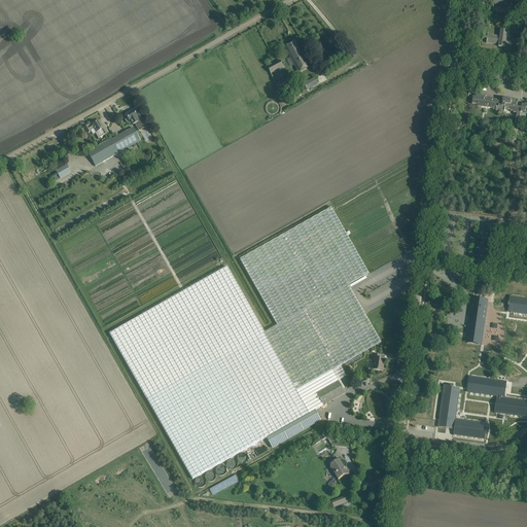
[(500,37),(488,35),(487,43),(495,44),(495,43),(499,44),(498,46),(504,47),(505,38),(506,38),(507,31),(500,31),(500,37)]
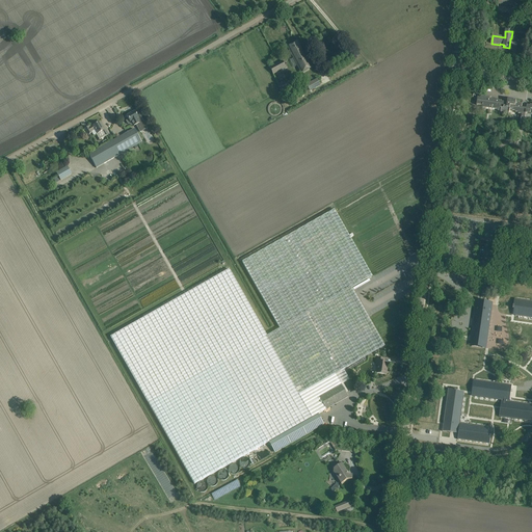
[(312,68),(302,51),(297,42),(287,47),(292,56),(300,74),(312,68)]
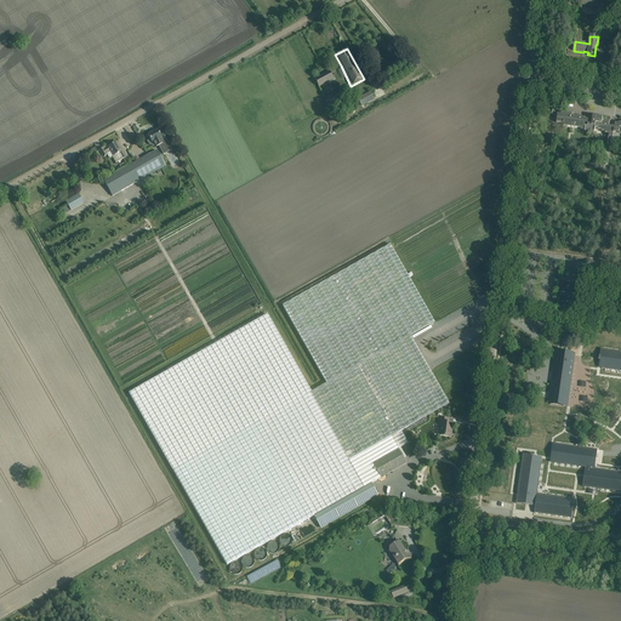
[(319,87),(334,79),(329,72),(314,79),(319,87)]
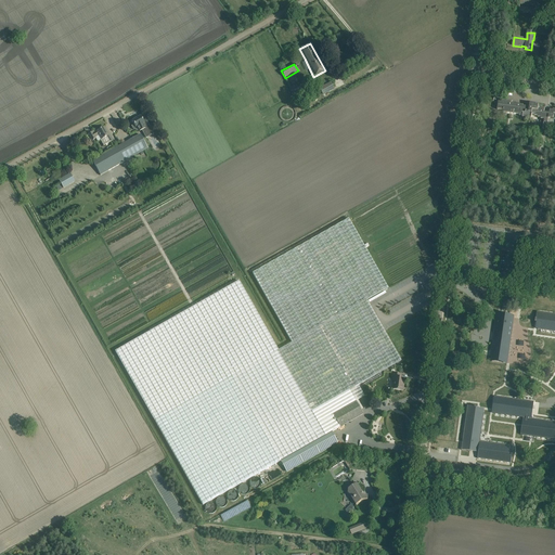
[(323,94),(335,89),(332,82),(320,89),(323,94)]
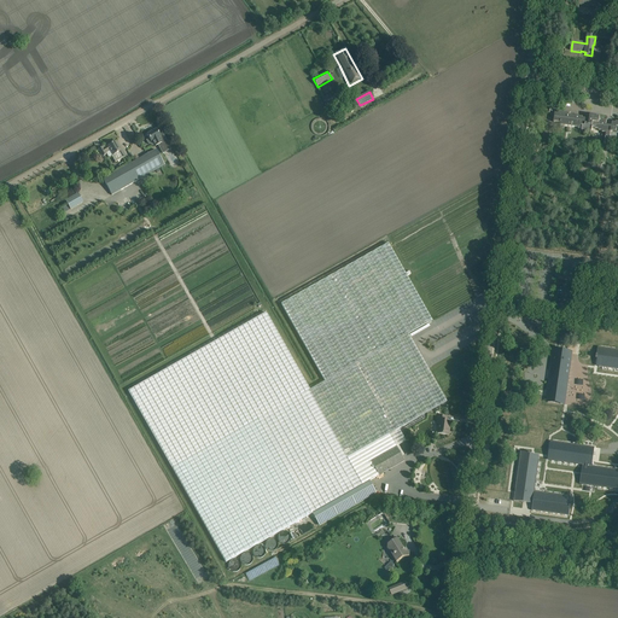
[(330,94),(322,98),(328,108),(332,105),(333,108),(340,104),(336,94),(331,97),(330,94)]
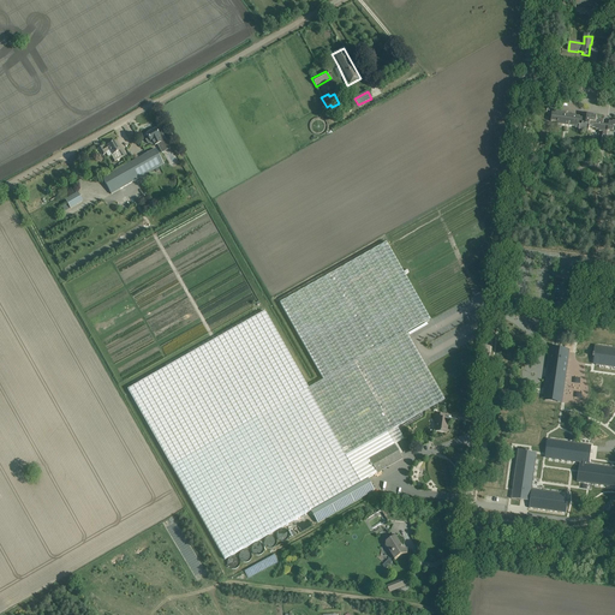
[(603,132),(603,136),(602,144),(613,147),(614,133),(614,132),(614,121),(613,121),(613,123),(609,123),(609,126),(603,125),(603,120),(601,120),(601,119),(597,118),(597,117),(587,115),(586,120),(583,120),(584,119),(580,118),(580,117),(567,115),(567,113),(556,112),(556,114),(553,113),(551,121),(557,123),(557,125),(561,126),(563,126),(575,127),(575,129),(579,130),(579,131),(583,131),(583,132),(589,133),(589,127),(592,127),(592,129),(596,130),(596,131),(599,131),(599,132),(603,132)]
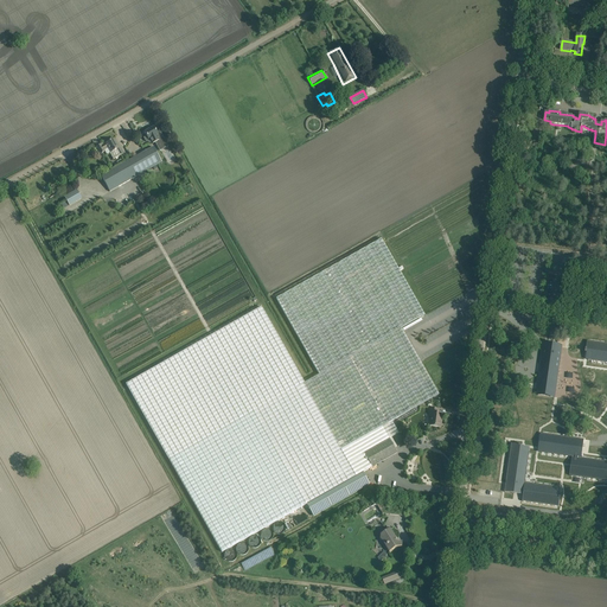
[(360,125),(363,123),(358,116),(350,121),(353,128),(360,123),(360,125)]
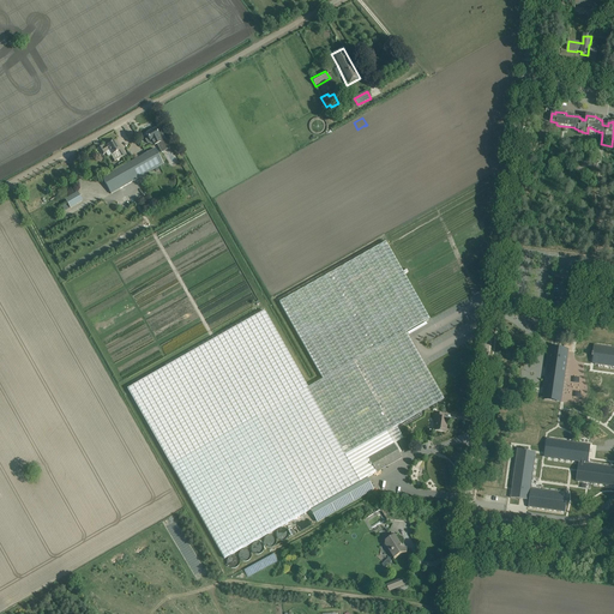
[(155,128),(146,134),(149,138),(149,139),(150,142),(151,140),(155,145),(157,144),(160,148),(162,152),(169,148),(167,144),(164,139),(158,127),(155,130),(155,128)]
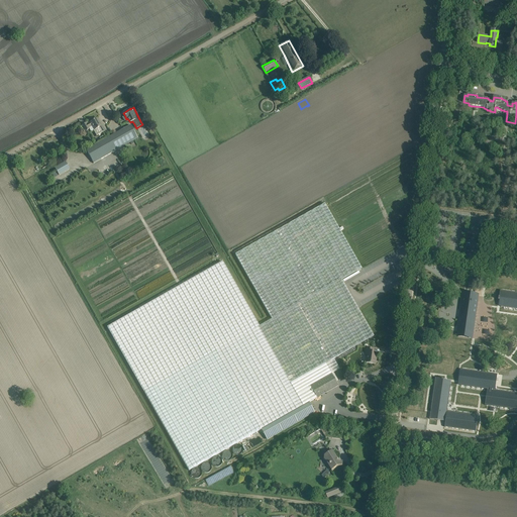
[(105,131),(101,125),(100,125),(97,119),(87,124),(86,123),(83,125),(86,131),(89,129),(89,128),(92,126),(94,130),(93,130),(96,136),(105,131)]
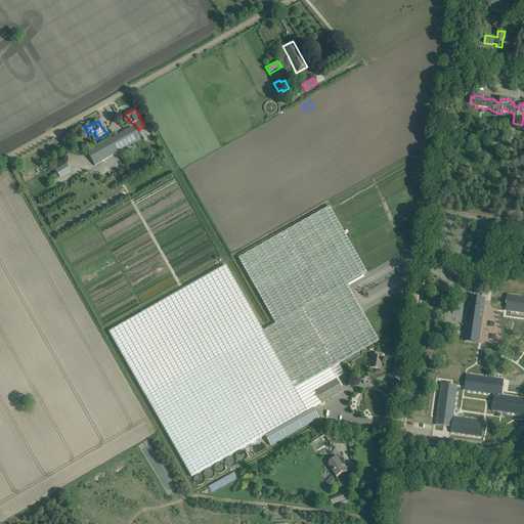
[(139,140),(132,127),(118,136),(97,147),(88,153),(95,166),(139,140)]
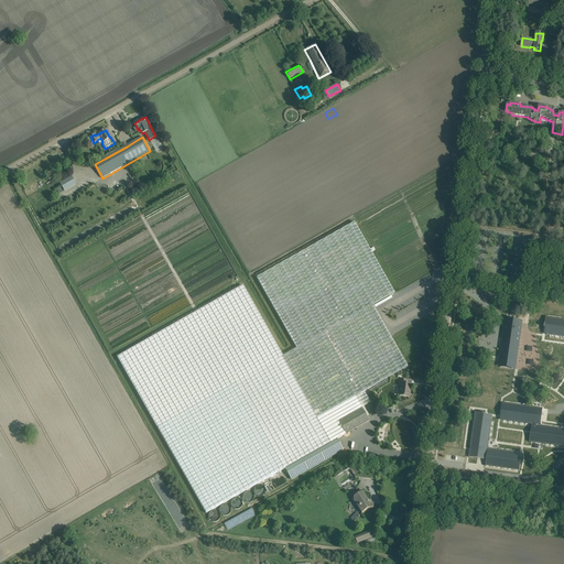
[(72,177),(60,184),(64,192),(76,185),(72,177)]
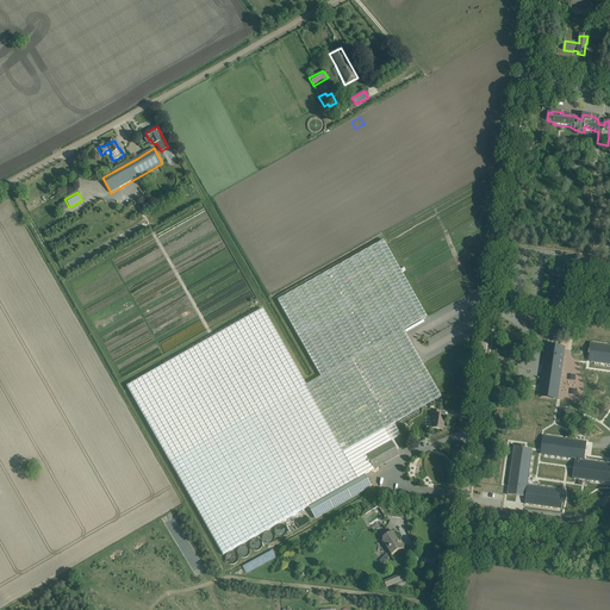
[(205,341),(126,386),(170,462),(223,555),(307,508),(315,520),(365,491),(358,479),(399,455),(398,455),(396,450),(391,441),(393,440),(394,439),(387,427),(441,397),(422,363),(403,329),(427,317),(384,241),(278,300),(321,375),(321,377),(306,385),(262,309),(231,327),(215,336),(211,338),(205,341)]
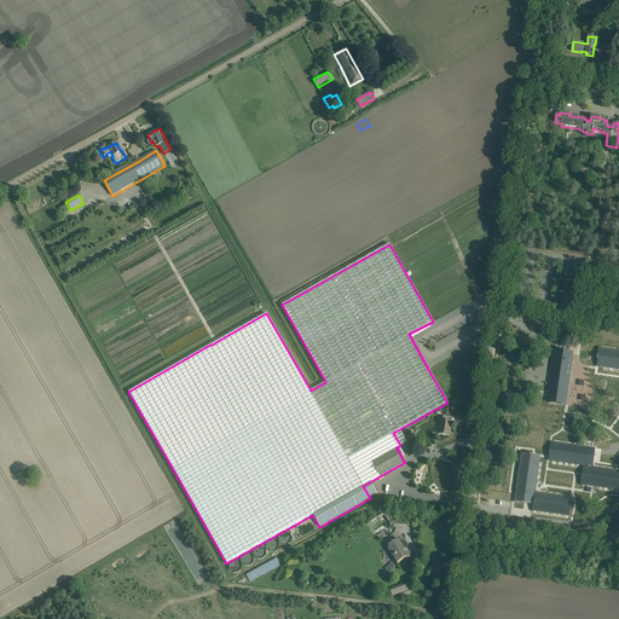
[(451,317),(473,306),(470,300),(445,312),(446,316),(450,314),(451,317)]
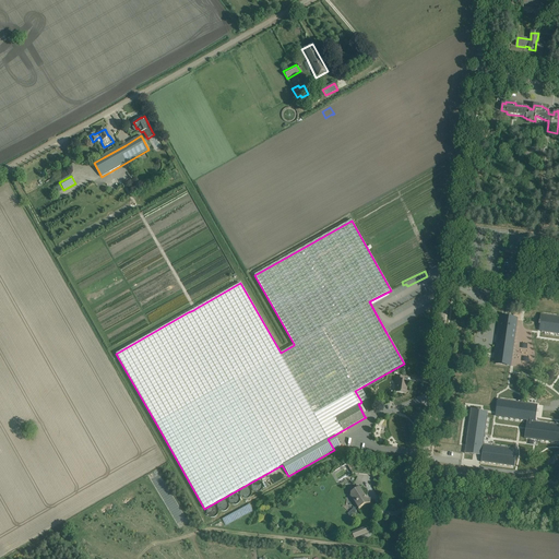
[(538,321),(538,324),(543,325),(542,332),(558,334),(558,317),(540,314),(539,322),(538,321)]
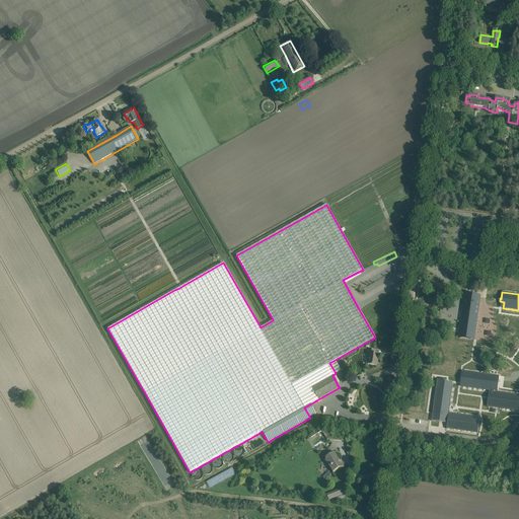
[(464,299),(459,334),(472,335),(473,325),(476,304),(479,304),(479,301),(477,300),(477,296),(467,295),(467,299),(464,299)]
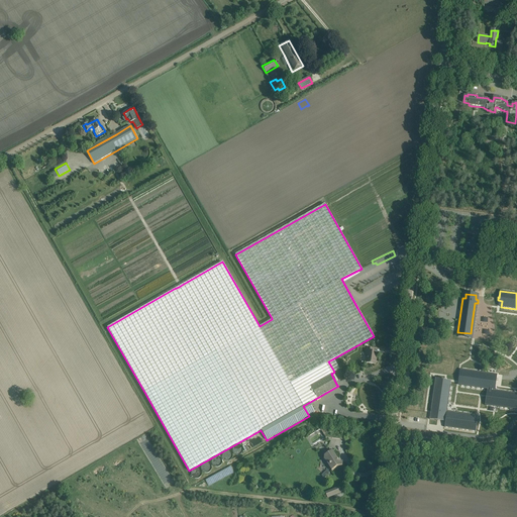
[(373,351),(373,348),(367,347),(366,355),(367,355),(366,363),(376,364),(377,358),(375,358),(376,352),(373,351)]
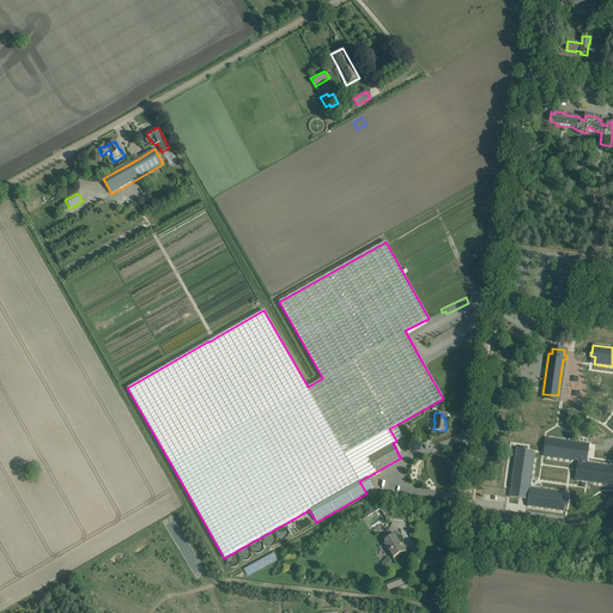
[(546,438),(545,447),(547,447),(546,457),(577,461),(577,466),(580,467),(578,473),(576,472),(575,480),(612,485),(612,466),(587,463),(588,459),(584,457),(584,456),(586,451),(588,453),(589,444),(546,438)]
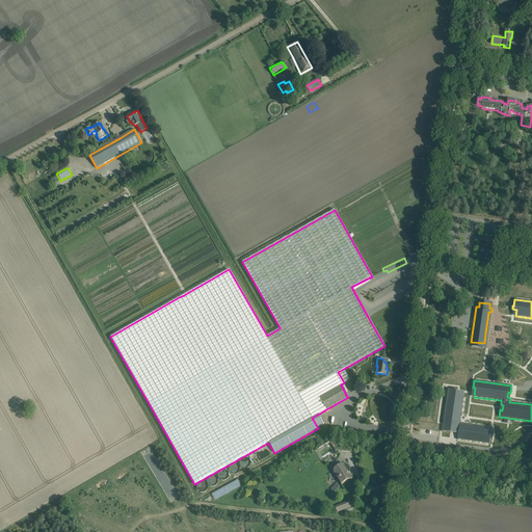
[(448,389),(442,431),(450,432),(450,431),(458,432),(458,433),(457,440),(489,444),(490,437),(491,437),(491,434),(488,434),(488,427),(460,423),(463,396),(457,396),(458,390),(455,390),(454,390),(448,389)]
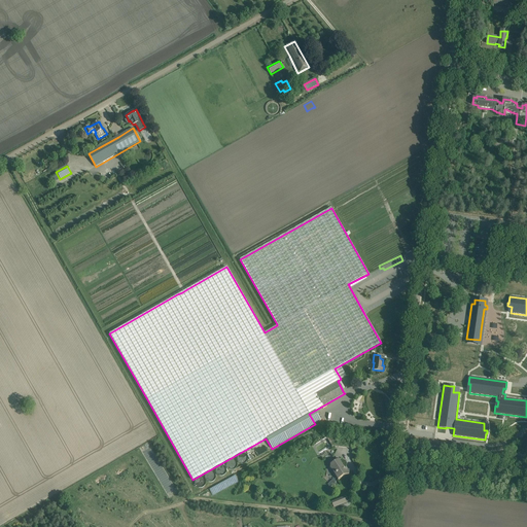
[(312,446),(316,453),(328,445),(324,438),(312,446)]
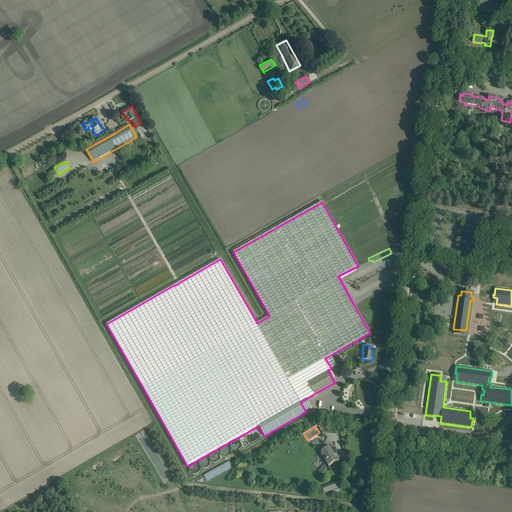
[(511,446),(496,444),(495,450),(511,452),(511,446)]
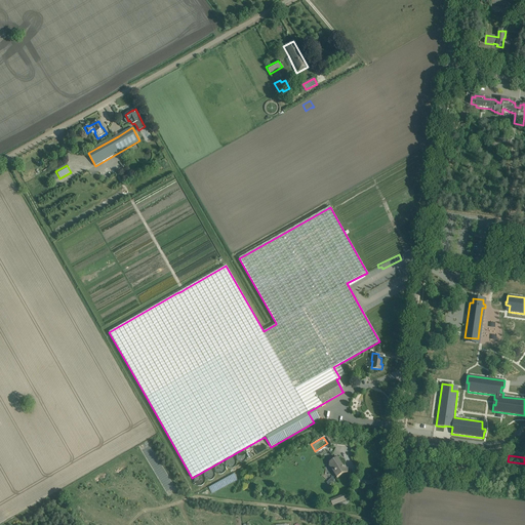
[(338,457),(329,462),(329,467),(334,468),(336,471),(335,471),(335,472),(333,473),(337,478),(342,475),(348,473),(349,470),(342,469),(341,467),(344,466),(338,457)]
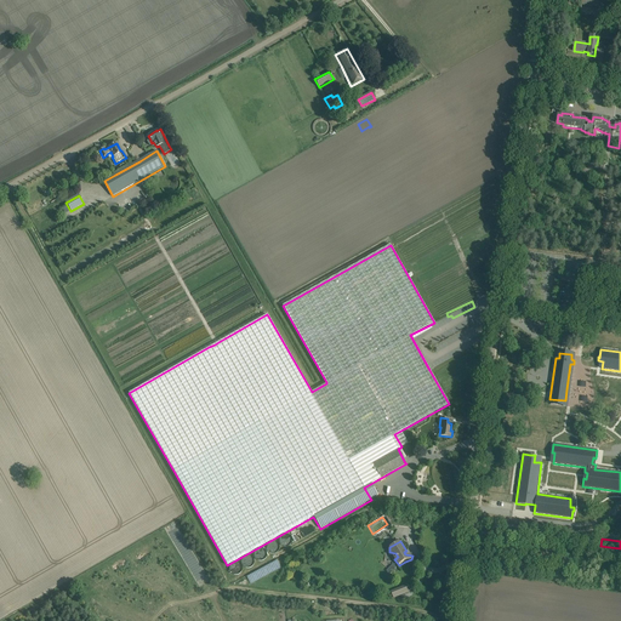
[(278,560),(246,576),(250,584),(281,568),(278,560)]
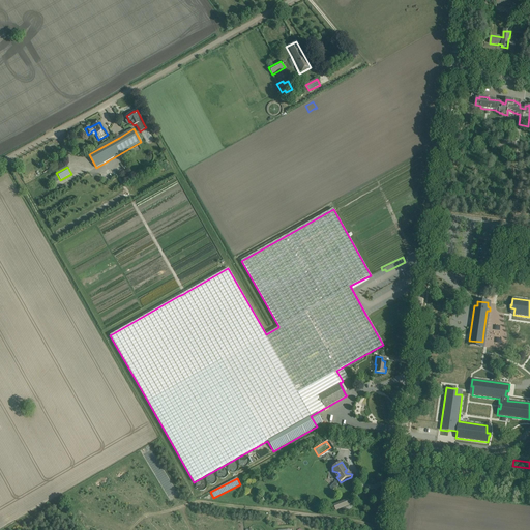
[(349,498),(333,504),(335,510),(351,504),(349,498)]
